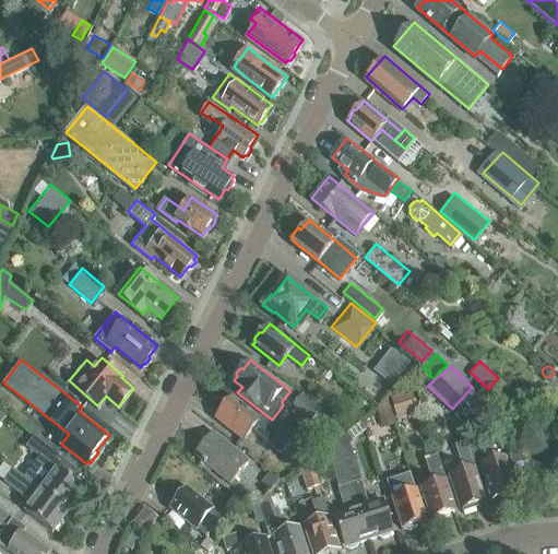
[(389,397),(394,413),(413,407),(406,382),(389,397)]
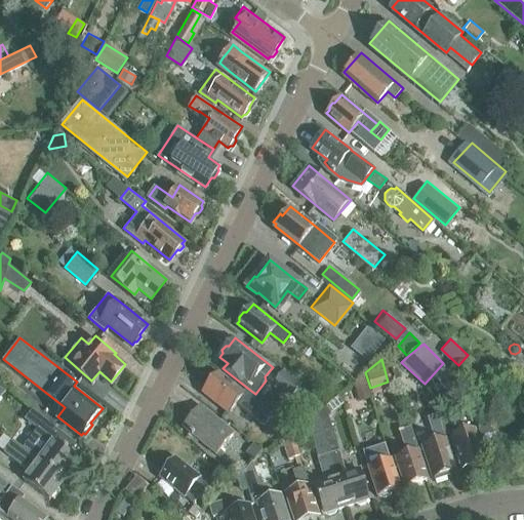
[(219,371),(212,378),(209,378),(205,385),(205,388),(204,390),(229,410),(237,400),(250,411),(263,421),(273,408),(255,394),(247,388),(244,391),(219,371)]
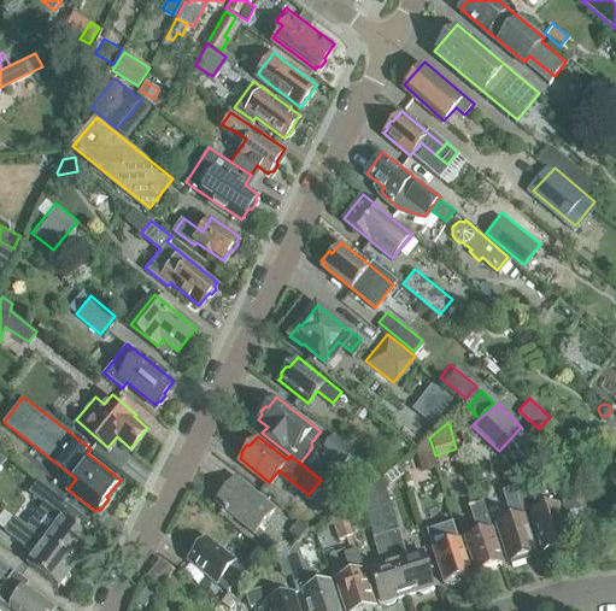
[(320,445),(341,463),(347,456),(326,438),(320,445)]
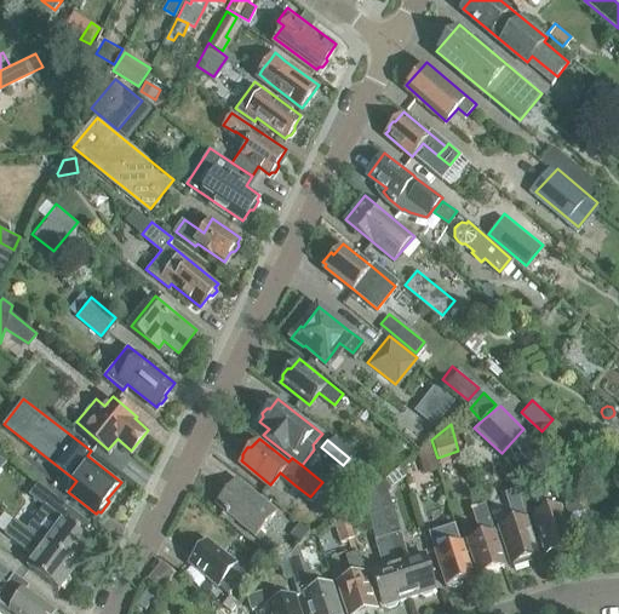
[(433,448),(419,453),(424,470),(437,465),(433,448)]
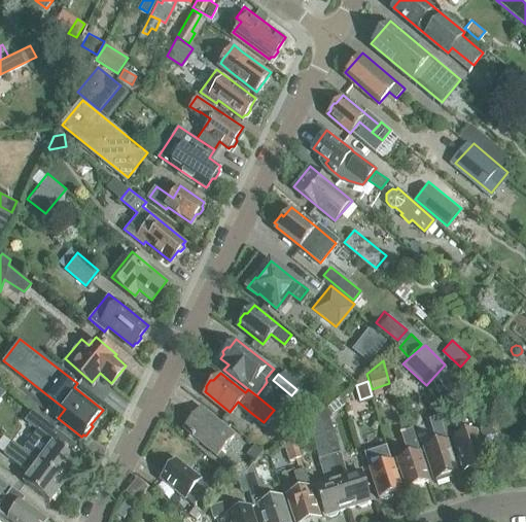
[(184,426),(218,454),(235,432),(201,406),(184,426)]
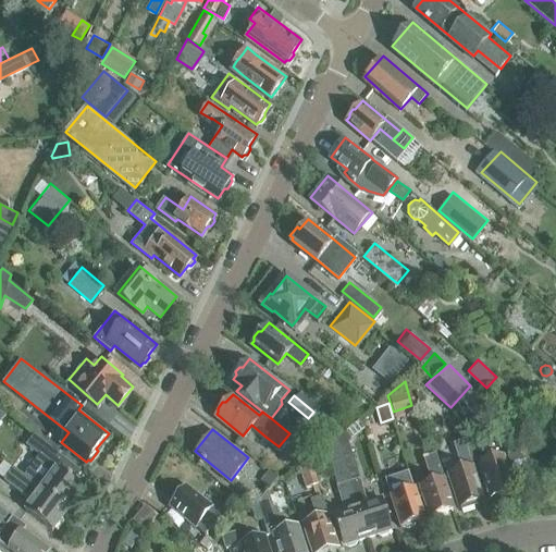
[(337,437),(350,479),(368,535),(378,531),(381,534),(390,531),(391,528),(393,527),(383,497),(367,502),(345,431),(337,437)]
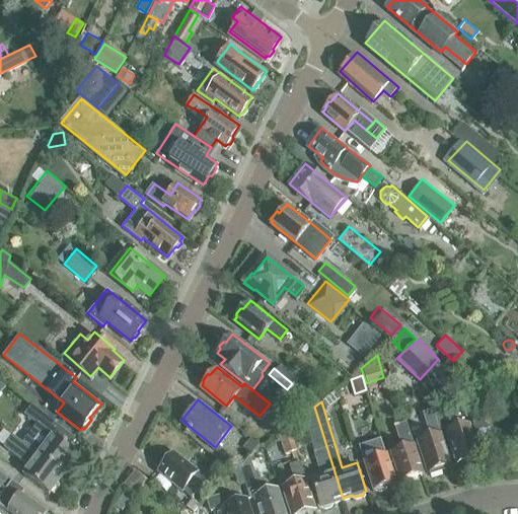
[(78,452),(67,444),(74,434),(51,416),(32,402),(25,413),(38,423),(23,442),(63,471),(78,452)]
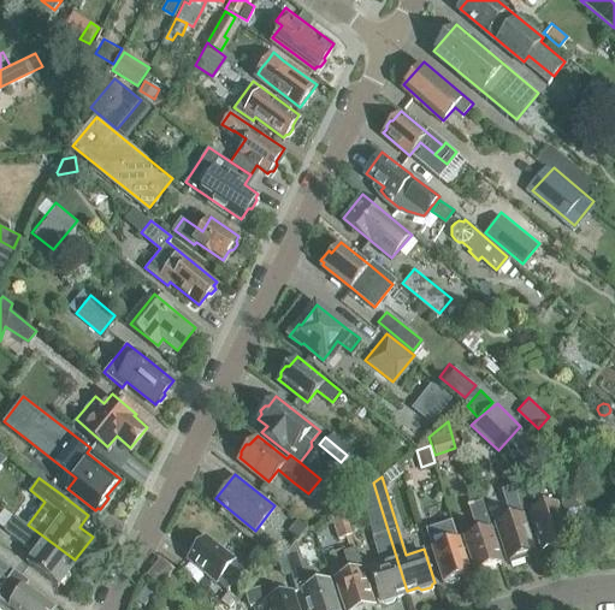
[(373,484),(344,507),(348,516),(378,502),(373,484)]
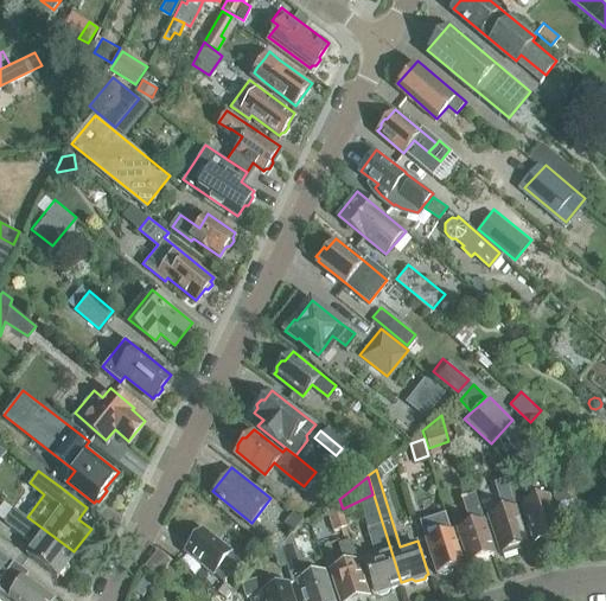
[(517,544),(529,541),(509,480),(495,484),(499,499),(501,498),(505,510),(490,515),(502,549),(504,549),(506,552),(518,548),(517,544)]
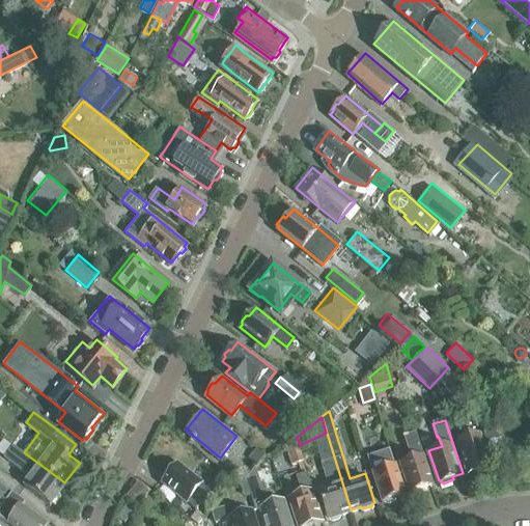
[(452,423),(469,471),(478,468),(479,471),(491,468),(490,465),(493,464),(482,432),(468,437),(462,420),(452,423)]
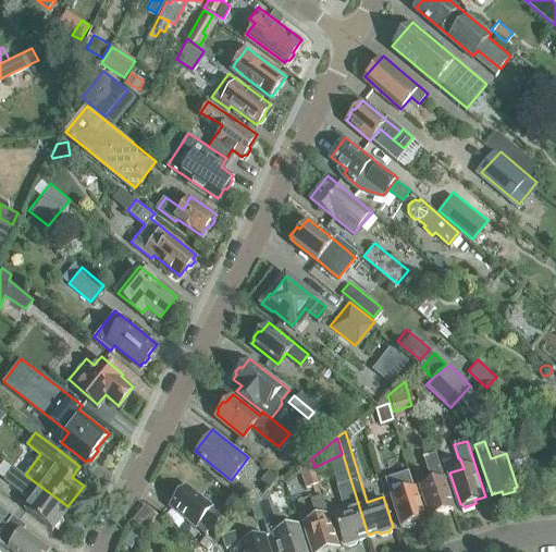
[(303,448),(293,456),(300,465),(310,457),(303,448)]
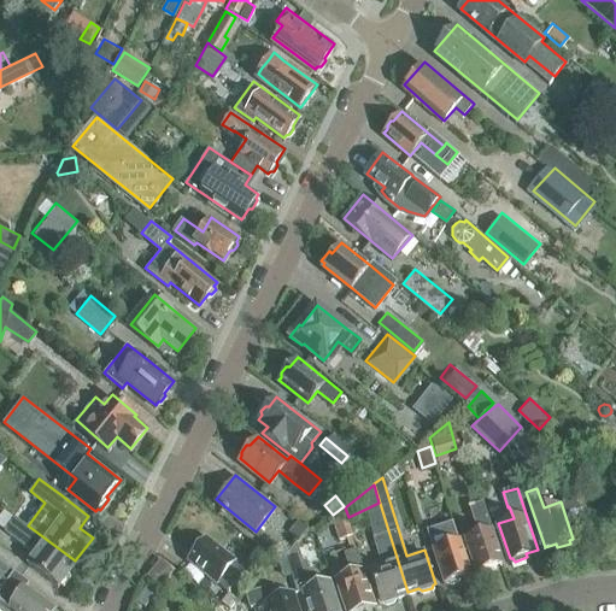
[(592,526),(586,511),(573,498),(564,500),(575,532),(592,526)]
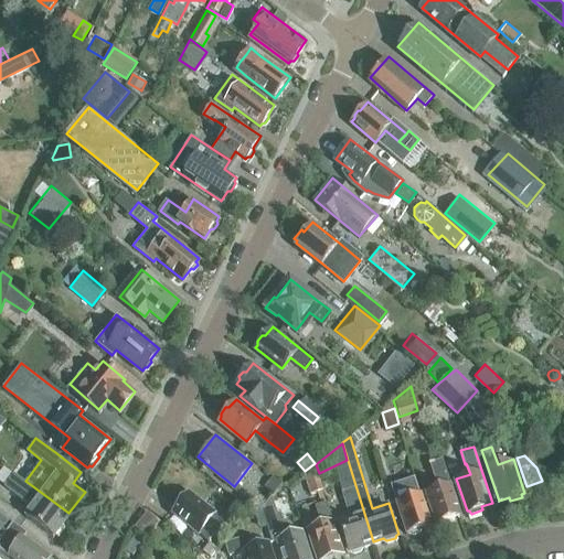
[(450,516),(461,513),(444,457),(432,461),(436,474),(438,474),(442,485),(427,490),(437,520),(438,520),(442,523),(449,520),(450,516)]
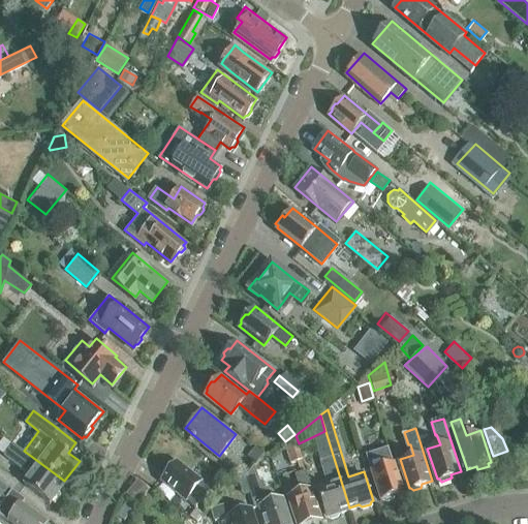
[(284,445),(289,460),(302,456),(296,436),(284,445)]
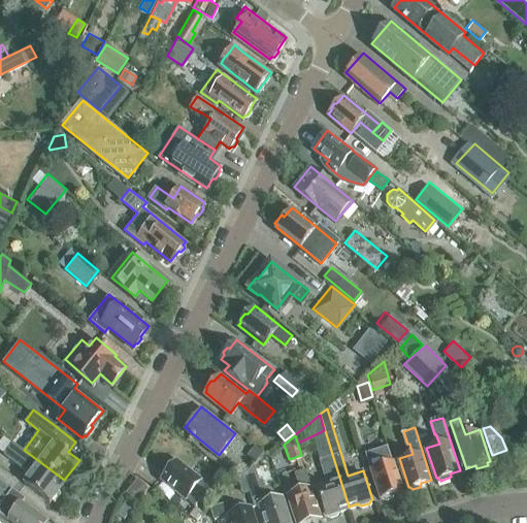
[(50,499),(64,480),(24,450),(12,442),(4,454),(24,468),(27,465),(33,469),(25,481),(50,499)]
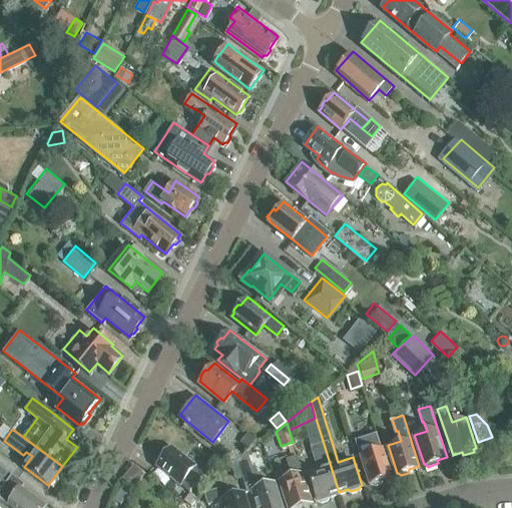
[(382,478),(392,475),(378,430),(369,433),(374,449),(361,454),(370,482),(372,481),(375,483),(381,481),(382,478)]
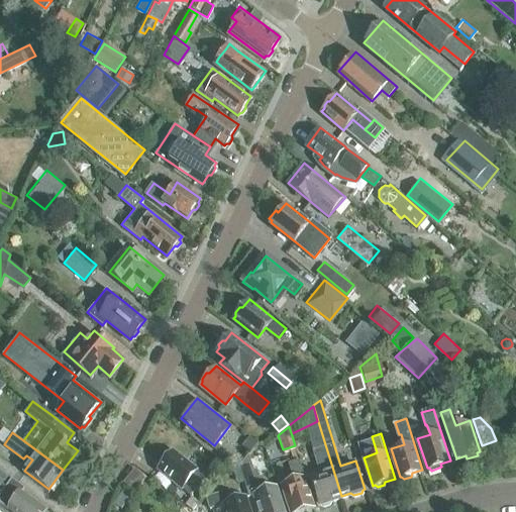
[(242,443),(250,449),(258,440),(249,434),(242,443)]
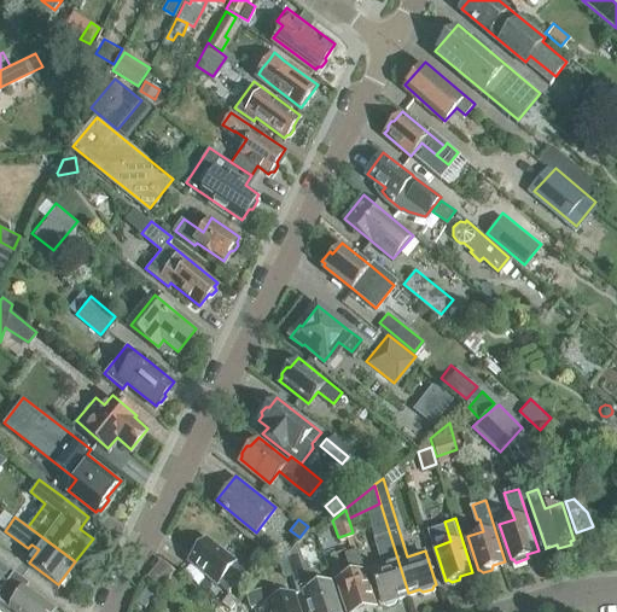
[(399,596),(408,593),(389,531),(376,536),(384,563),(370,567),(379,602),(384,601),(389,602),(396,600),(399,596)]
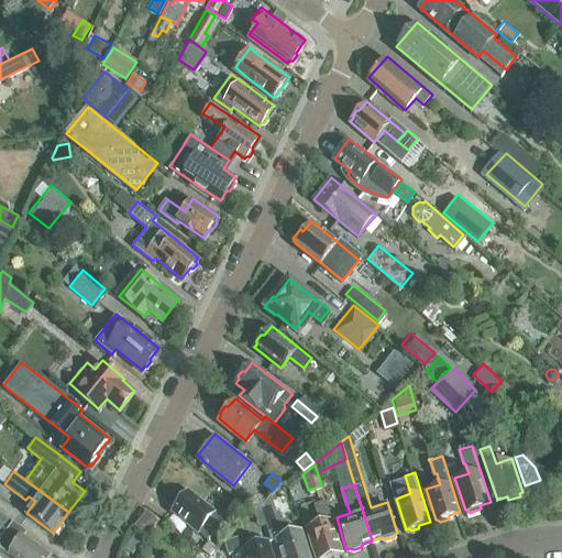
[(216,511),(190,491),(188,492),(184,492),(179,500),(179,503),(173,511),(199,532),(207,538),(223,516),(216,511)]
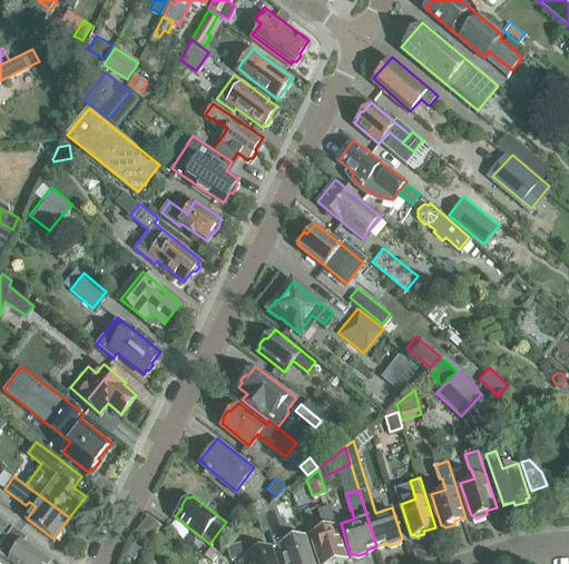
[(335,560),(346,556),(331,505),(320,508),(326,528),(311,533),(321,563),(323,563),(330,563),(334,563),(335,560)]
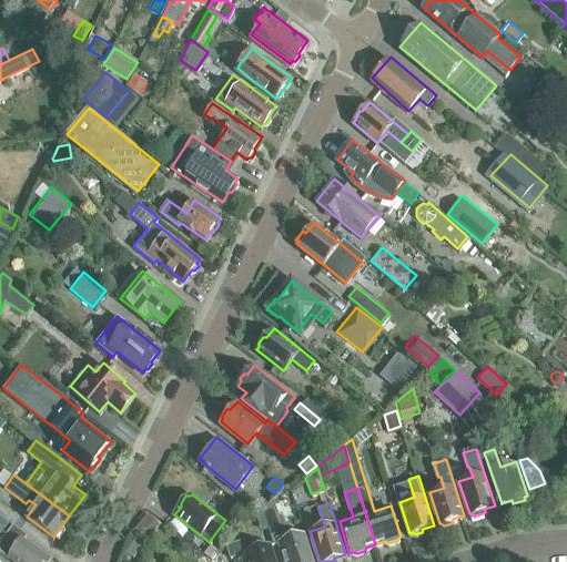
[(149,529),(157,520),(151,515),(144,524),(149,529)]
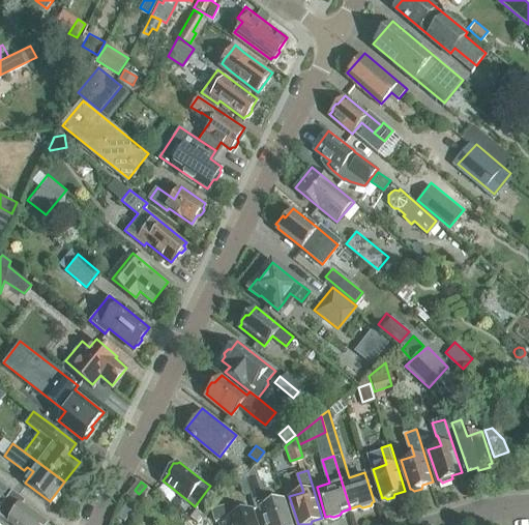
[(251,491),(256,506),(261,505),(266,524),(292,524),(285,497),(268,502),(263,487),(251,491)]
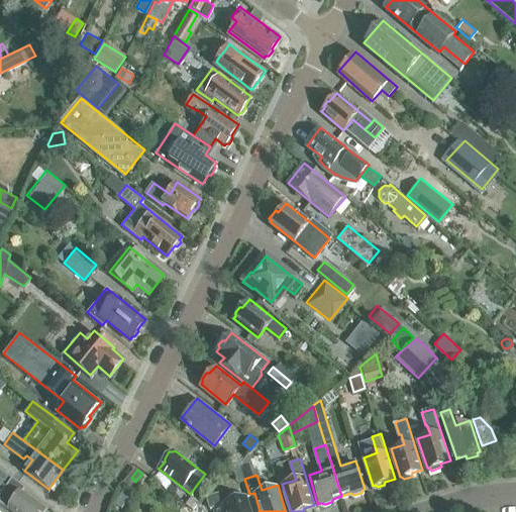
[(21,491),(24,486),(12,477),(0,494),(0,501),(15,511),(42,511),(45,508),(21,491)]
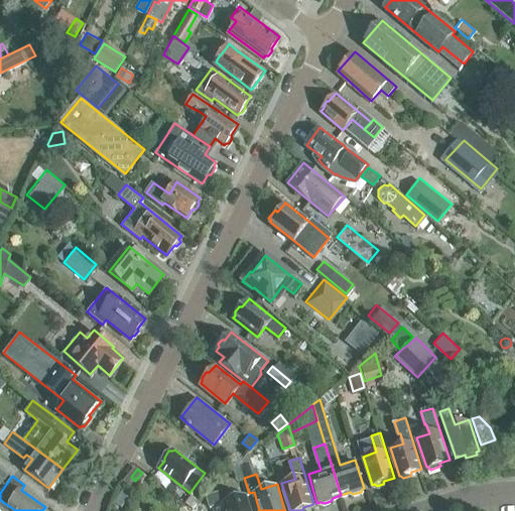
[(251,510),(246,494),(233,498),(229,487),(204,495),(206,505),(215,503),(217,510),(251,510)]
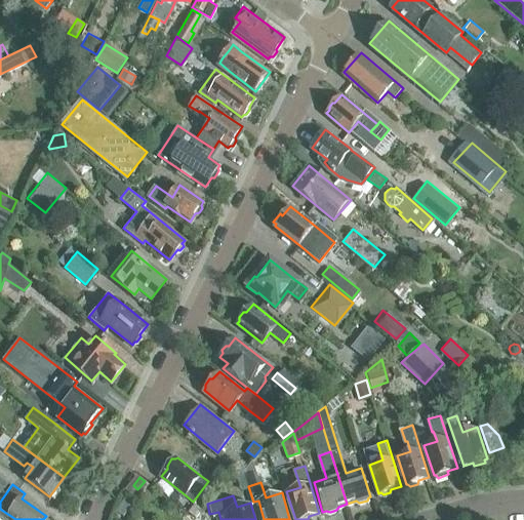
[(123,497),(116,508),(123,513),(130,503),(123,497)]
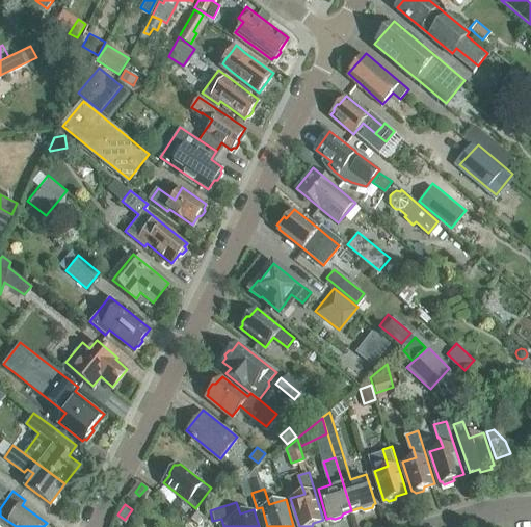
[(197,509),(191,518),(198,523),(205,516),(197,509)]
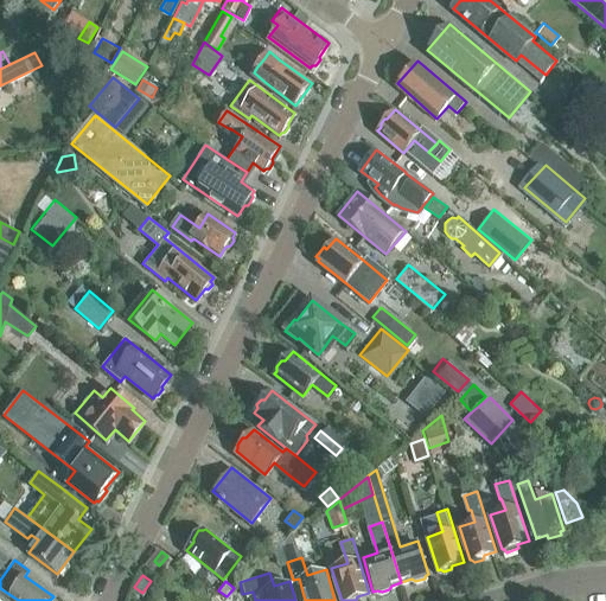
[(240,589),(229,595),(231,600),(234,600),(243,596),(240,589)]
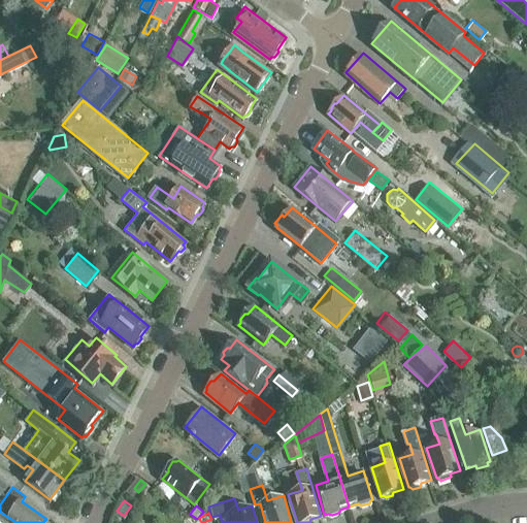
[(118,514),(116,517),(124,522),(126,520),(118,514)]
